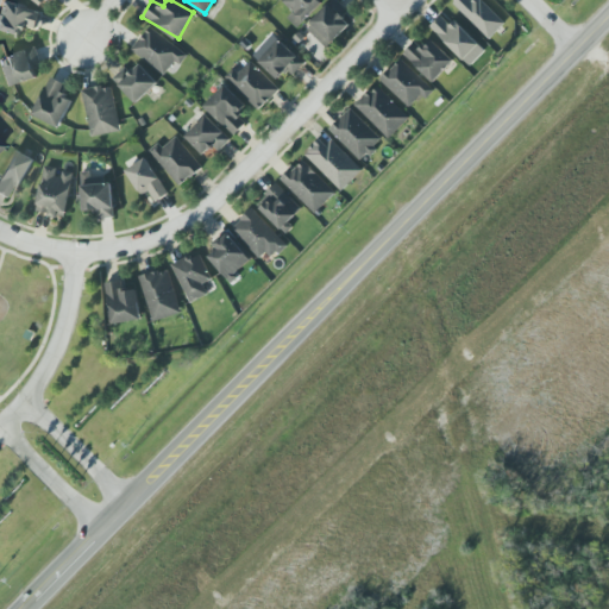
[(287,17),(296,27),(322,2),(320,0),(282,0),(293,12),(287,17)]
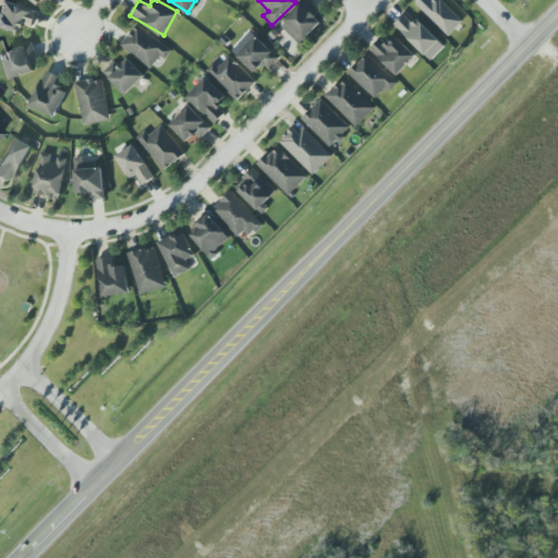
[(304,0),(280,23),(299,43),(322,22),(313,12),(317,8),(310,0),(304,0)]
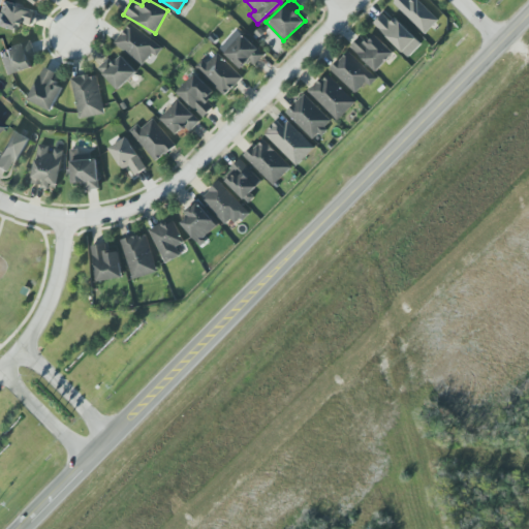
[(437,20),(416,0),(396,0),(394,2),(425,33),(437,20)]
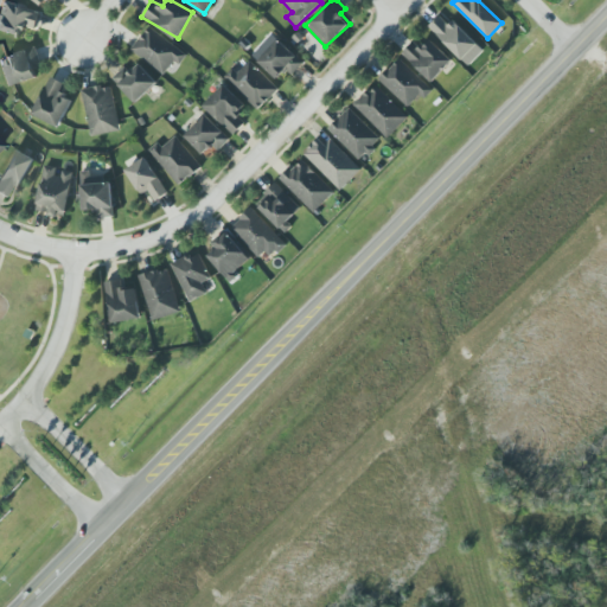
[(0,32),(20,38),(23,25),(37,29),(40,13),(0,4),(0,32)]
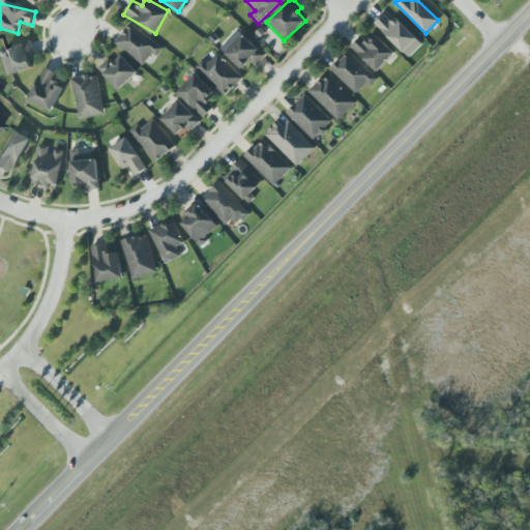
[(422,43),(396,17),(392,21),(384,12),(375,22),(408,57),(422,43)]
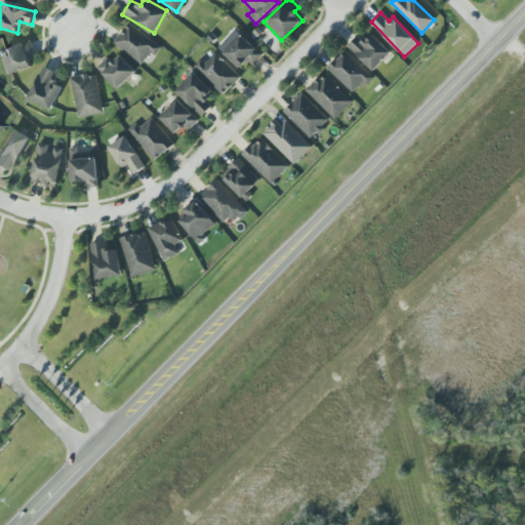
[(114,41),(145,66),(154,54),(155,55),(162,47),(129,22),(114,41)]
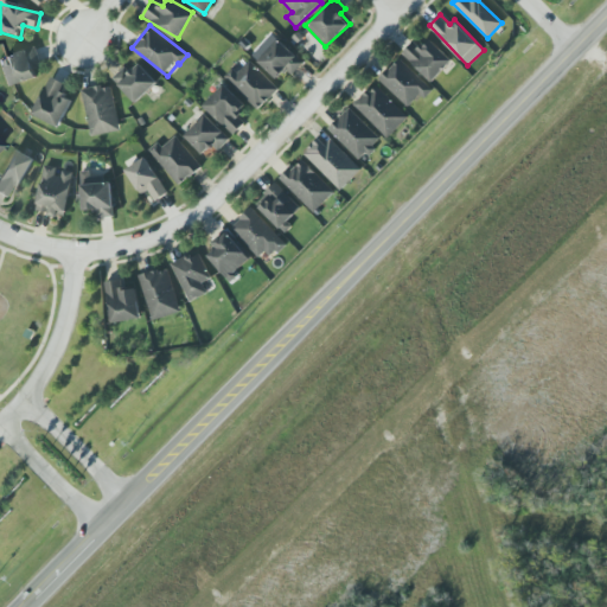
[(421,48),(414,40),(402,52),(433,81),(452,59),(429,38),(421,48)]
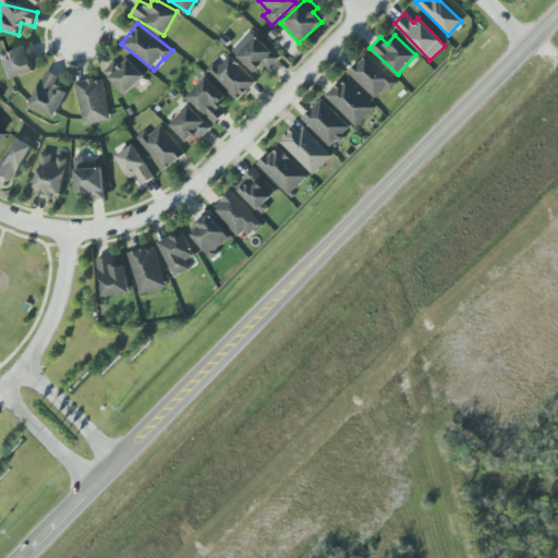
[(255,72),(263,63),(268,69),(279,57),(256,36),(238,57),(255,72)]
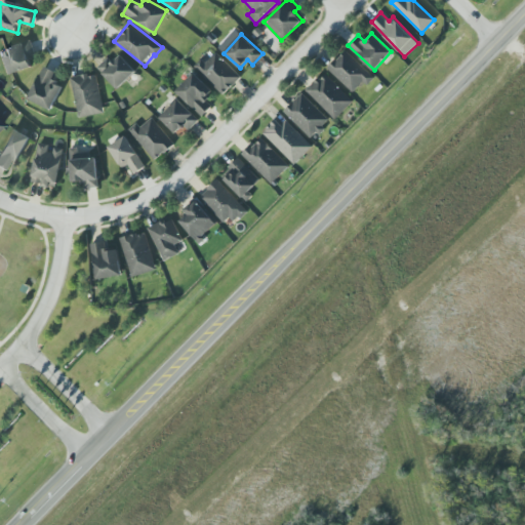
[(32,67),(28,53),(34,52),(30,40),(3,48),(10,73),(32,67)]
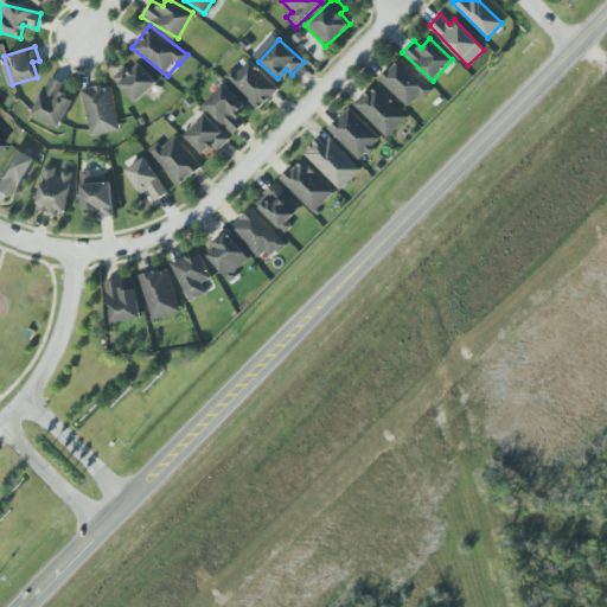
[(423,98),(433,89),(400,57),(379,78),(408,106),(419,95),(423,98)]
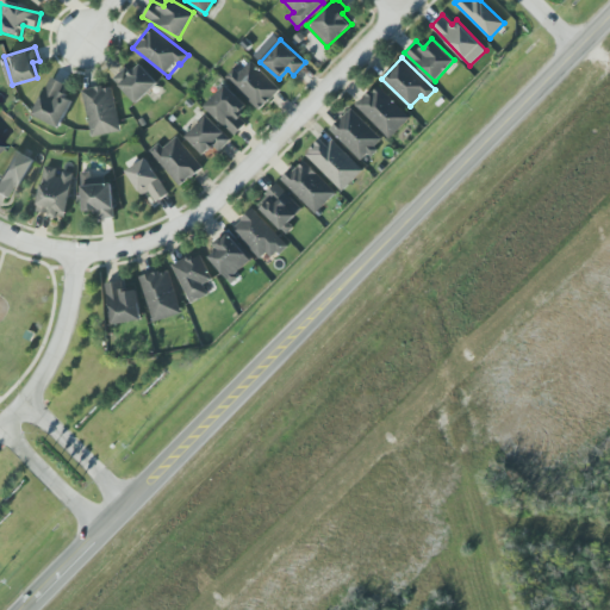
[(234,68),(225,76),(260,109),(280,88),(250,60),(238,72),(234,68)]
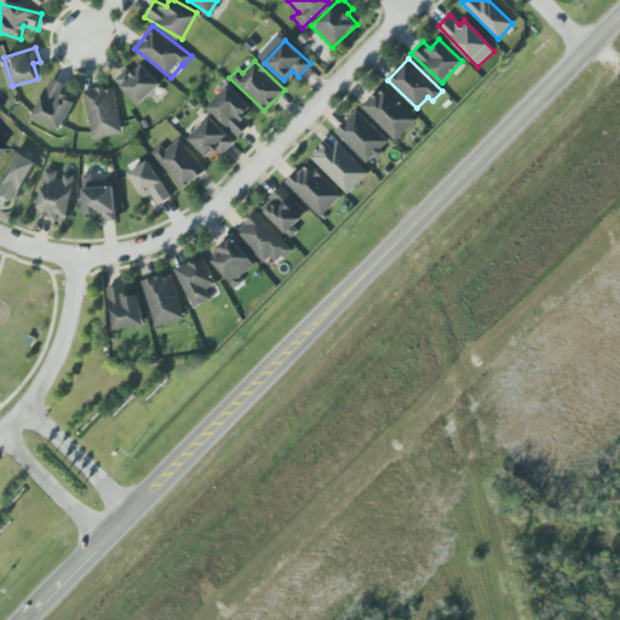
[(139,104),(161,82),(142,64),(133,73),(127,67),(114,80),(139,104)]
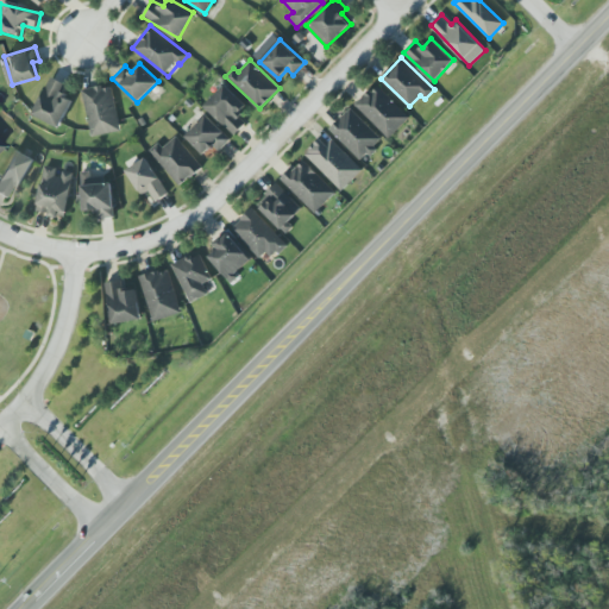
[(63,82),(50,76),(32,113),(60,126),(73,98),(60,92),(63,82)]
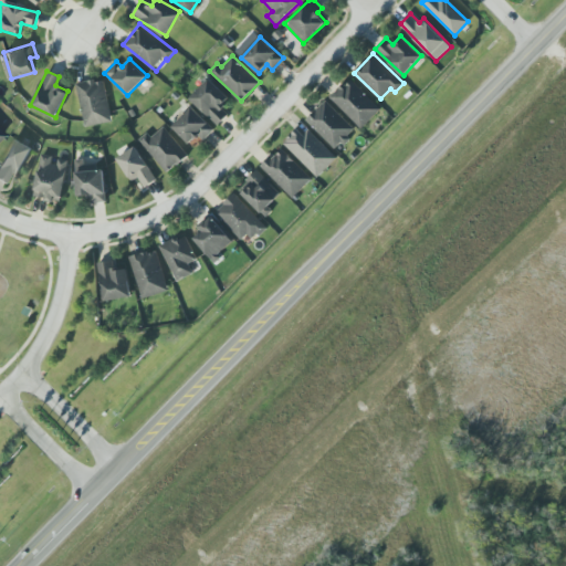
[(190,98),(218,125),(229,113),(221,106),(230,97),(209,77),(190,98)]
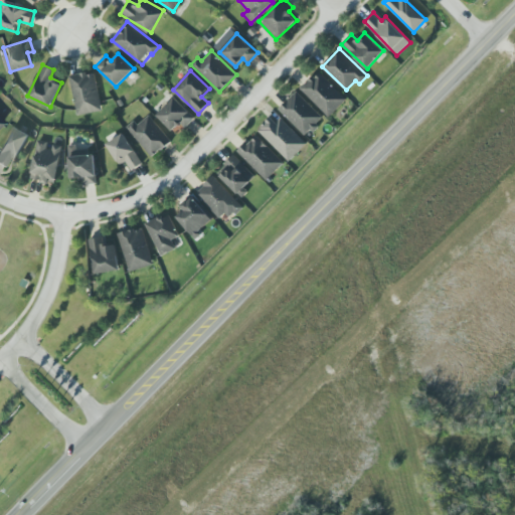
[(329,116),(346,99),(318,70),(301,89),(329,116)]
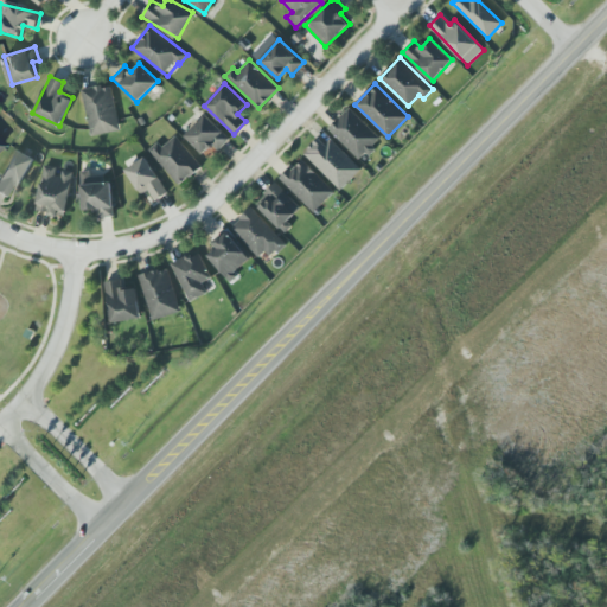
[(119,131),(112,84),(83,88),(90,135),(119,131)]
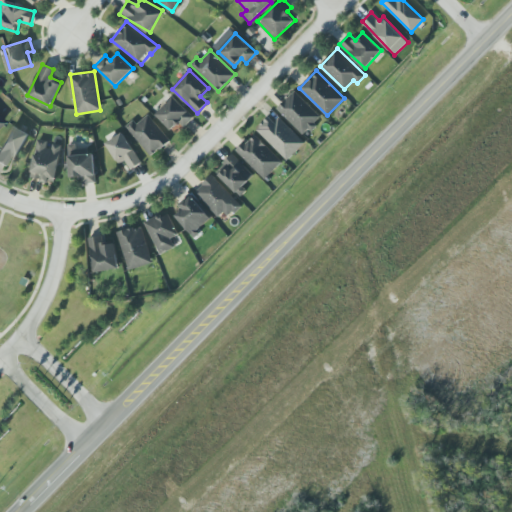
[(277,107),(304,135),(322,118),(295,90),(277,107)]
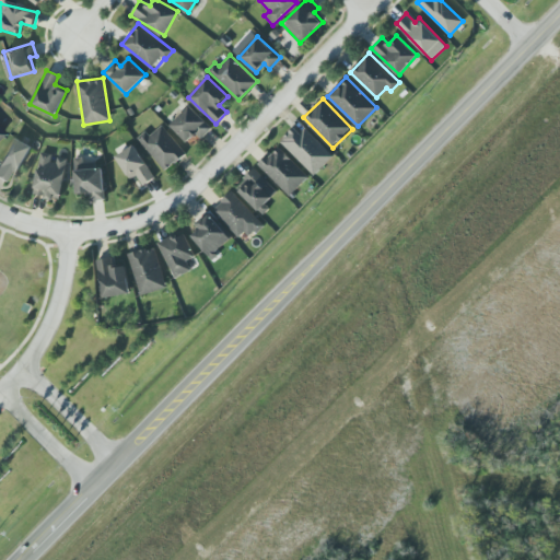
[(200,138),(212,128),(190,105),(171,124),(187,141),(196,133),(200,138)]
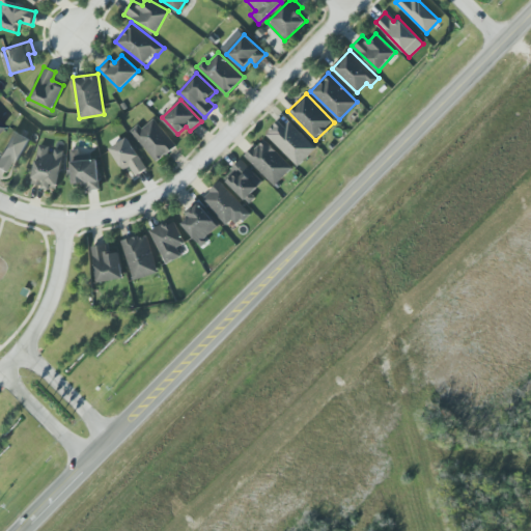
[(130,131),(158,162),(176,144),(152,118),(142,128),(138,123),(130,131)]
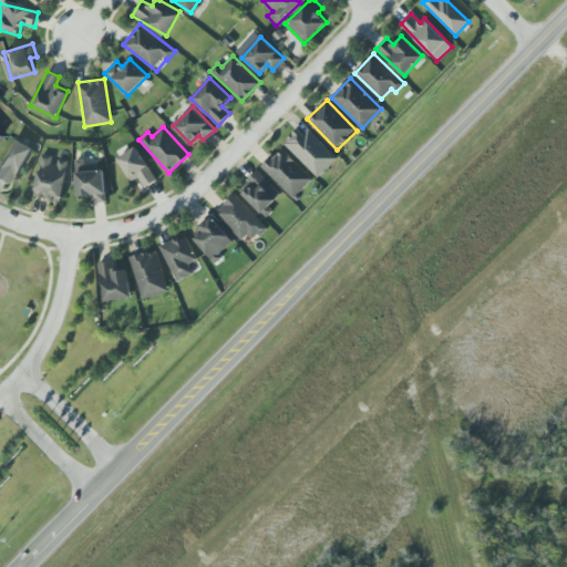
[(318,177),(338,157),(310,129),(305,134),(298,127),(285,142),(318,177)]
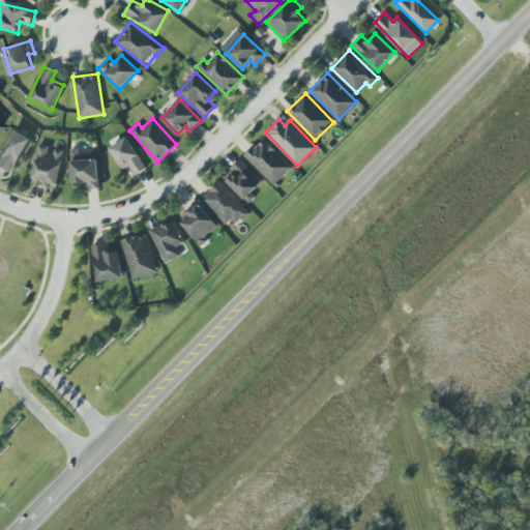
[(9,162),(18,165),(29,137),(10,129),(0,154),(0,170),(5,172),(9,162)]
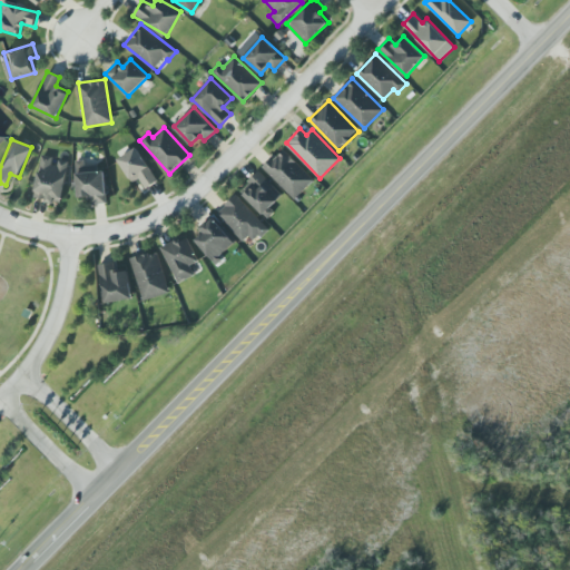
[(131,183),(139,178),(145,188),(156,182),(138,147),(118,157),(131,183)]
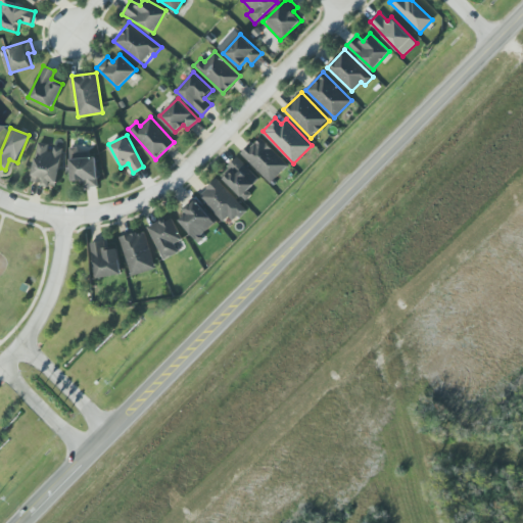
[(288,164),(260,136),(242,153),(270,183),(288,164)]
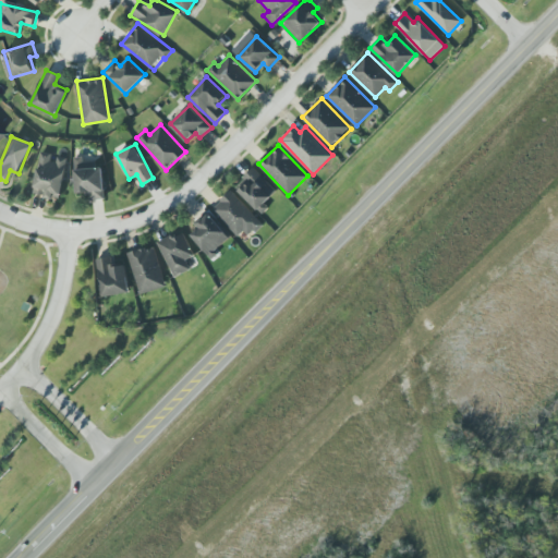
[(33,194),(60,198),(67,157),(53,155),(53,153),(40,150),(33,194)]
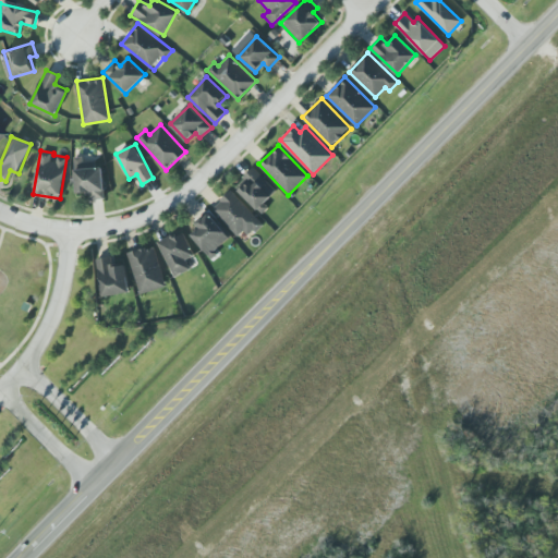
[(105,198),(102,167),(84,168),(83,156),(74,156),(76,192),(88,192),(88,199),(105,198)]
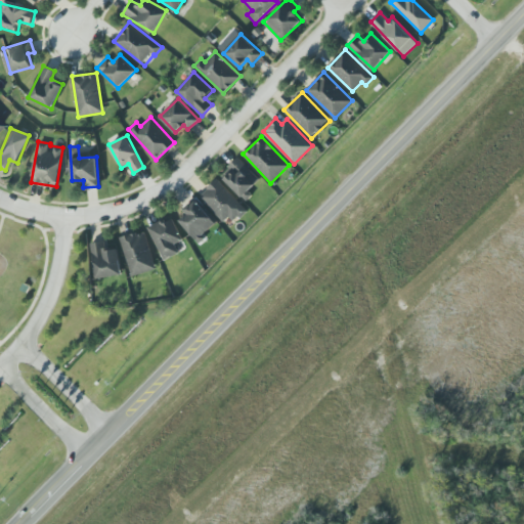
[(220,174),(243,199),(261,180),(238,157),(220,174)]
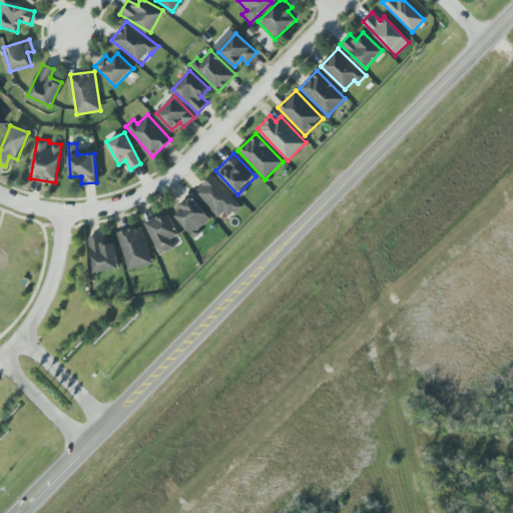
[(221,220),(239,203),(212,174),(194,191),(221,220)]
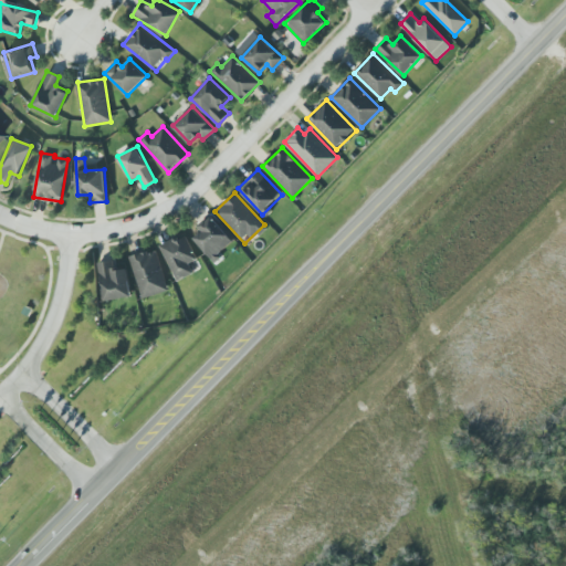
[(202,230),(194,238),(213,260),(234,241),(211,215),(199,226),(202,230)]
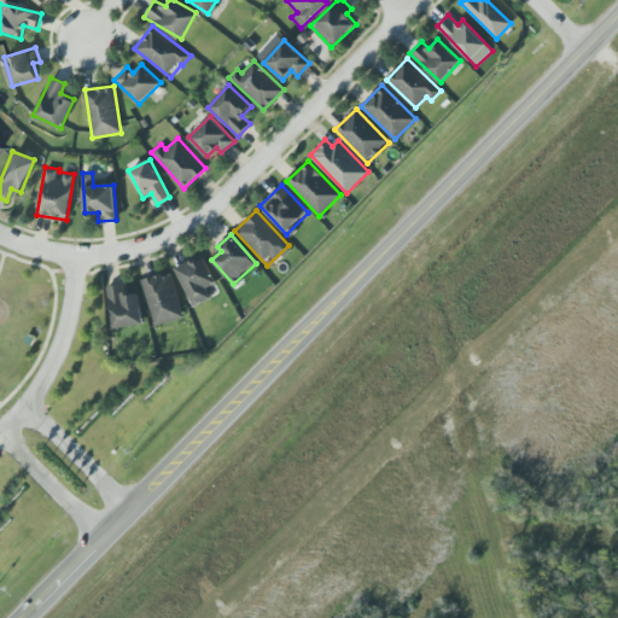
[(211,298),(207,286),(214,284),(205,256),(176,266),(191,305),(211,298)]
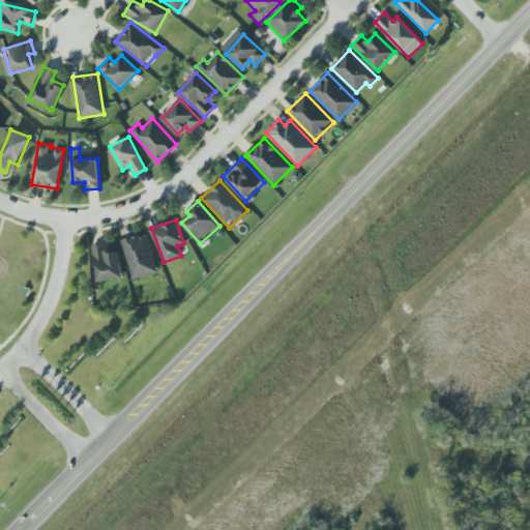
[(131,278),(157,273),(148,233),(122,239),(131,278)]
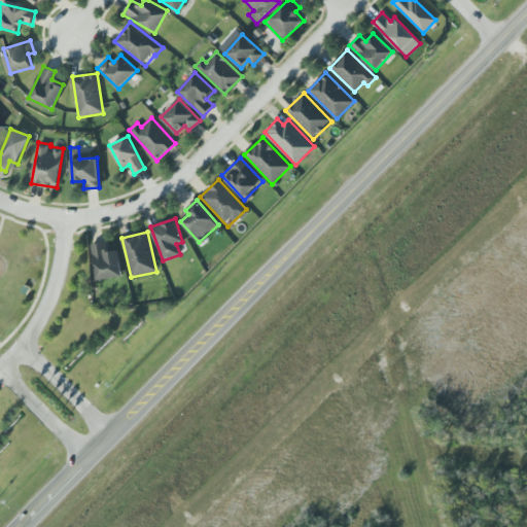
[(119,250),(107,251),(107,242),(93,243),(96,279),(121,277),(119,250)]
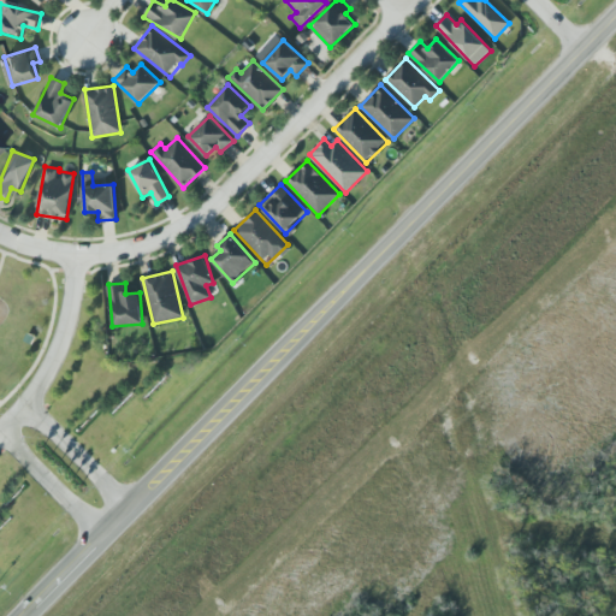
All buildings are outlined.
